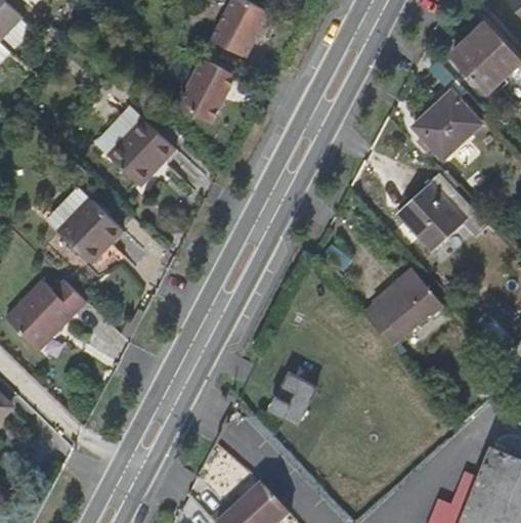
[(0,40),(19,19),(11,10),(22,0),(0,0),(0,40)]
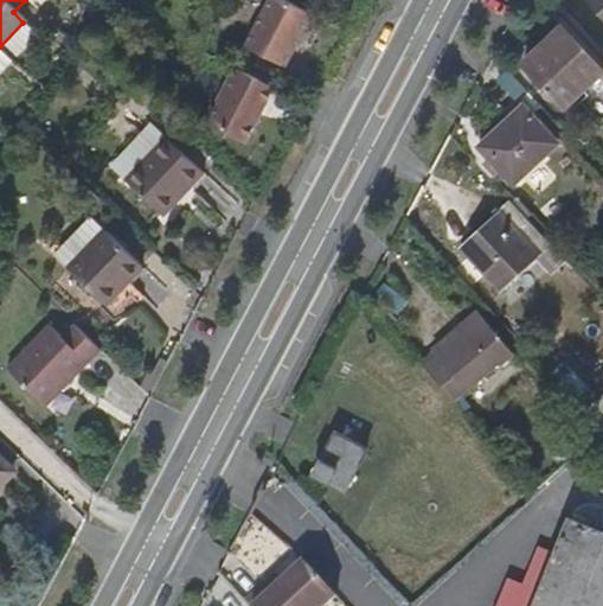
[(309,12),(286,0),(268,0),(245,45),(282,65),(309,12)]
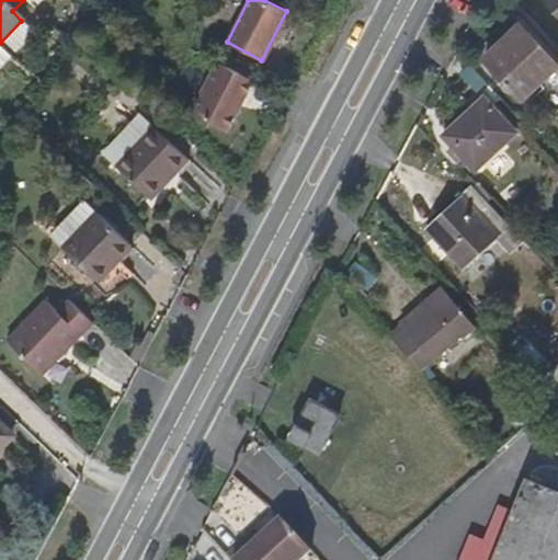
[(542,0),(557,18),(557,0),(542,0)]
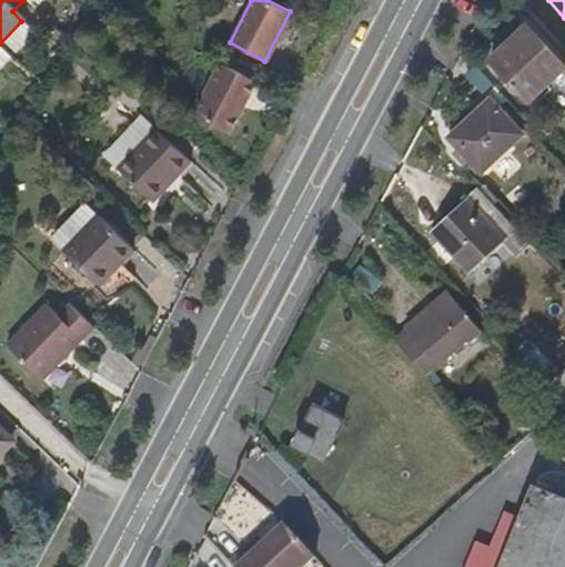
[(524,26),(490,58),(526,99),(562,67),(524,26)]
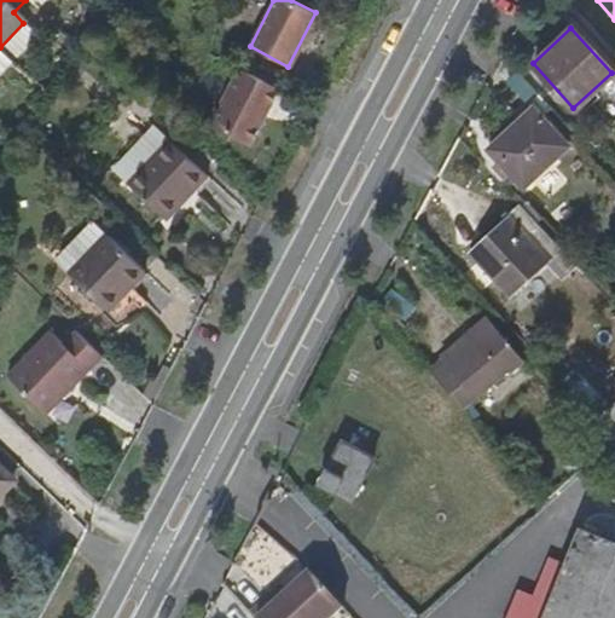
[(277,87),(239,68),(221,103),(224,104),(212,126),(248,144),(277,87)]
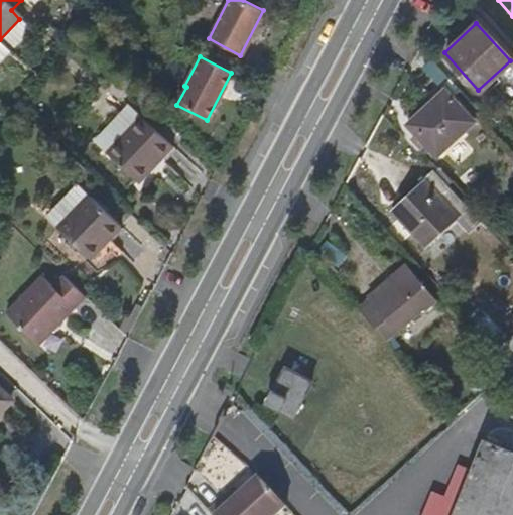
[(407,124),(434,154),(470,121),(442,93),(407,124)]
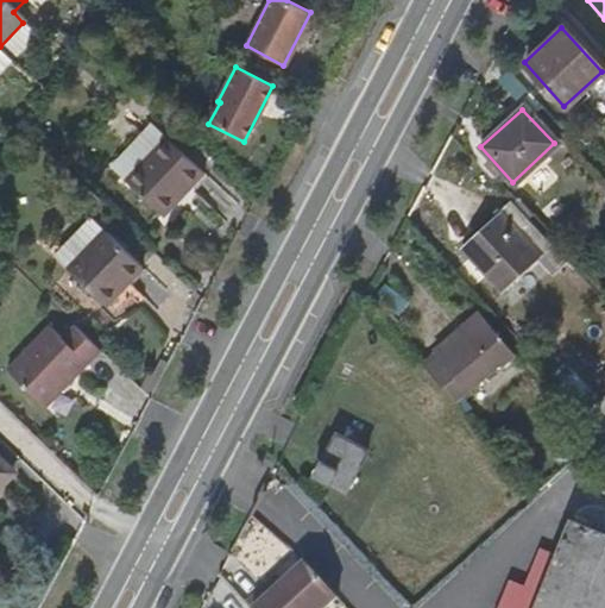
[(126,180),(161,213),(201,171),(165,138),(126,180)]
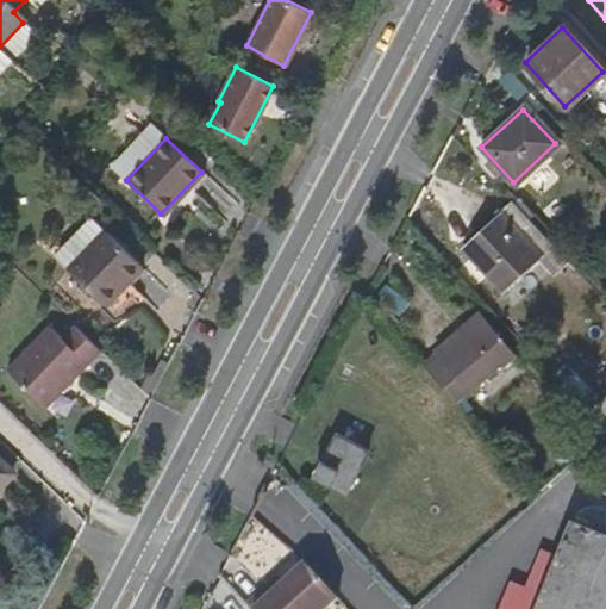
[(566,261),(510,199),(485,225),(458,248),(500,292),(537,260),(551,275),(566,261)]
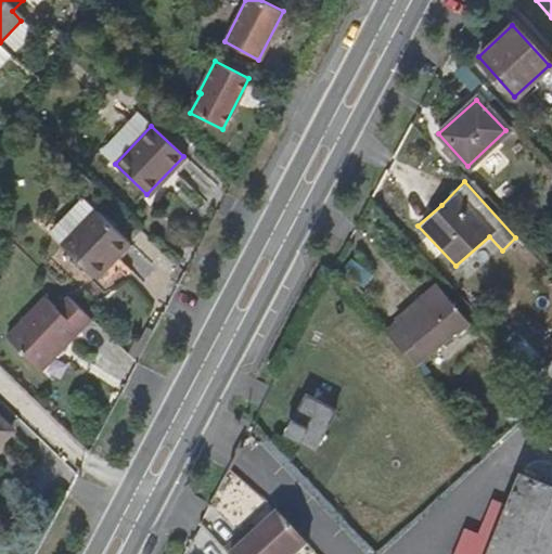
[(60,244),(94,278),(128,242),(94,209),(60,244)]
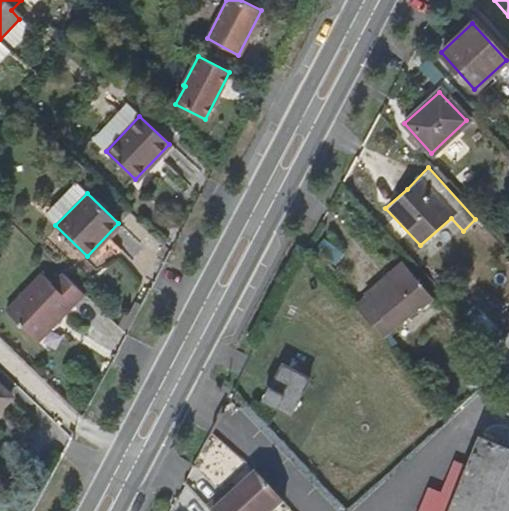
[(361,316),(382,338),(430,296),(408,271),(370,304),(372,307),(361,316)]
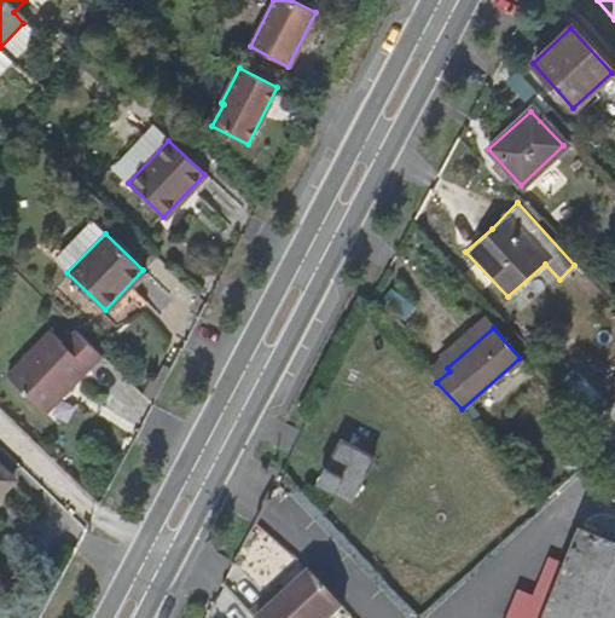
[(68,388),(100,354),(73,329),(61,341),(47,331),(5,375),(39,408),(63,382),(68,388)]
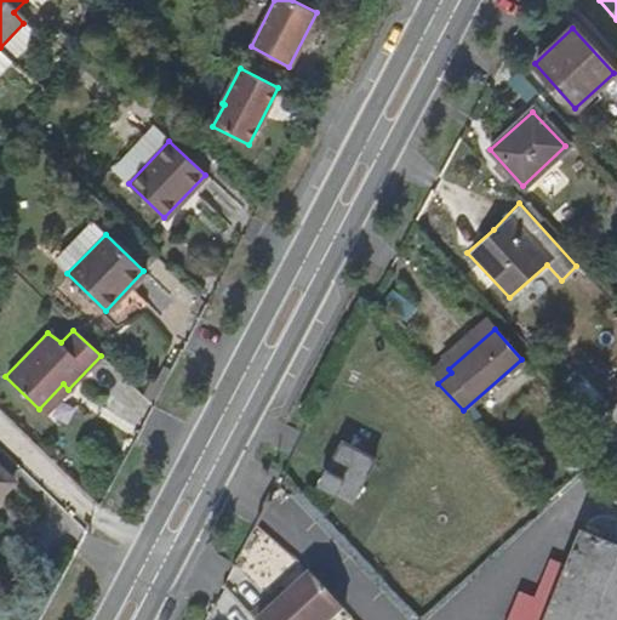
[(45,415),(68,390),(63,384),(39,409),(45,415)]
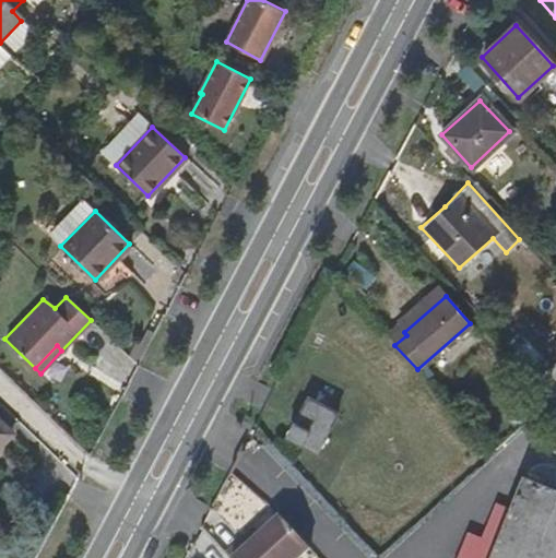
[(545,403),(553,395),(545,388),(537,394),(545,403)]
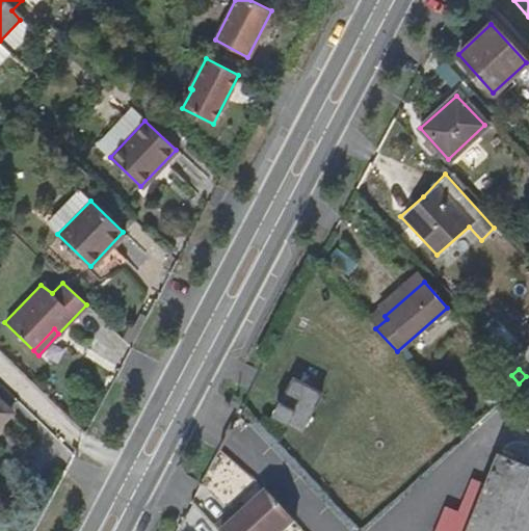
[(488,391),(498,401),(519,383),(511,375),(509,372),(488,391)]
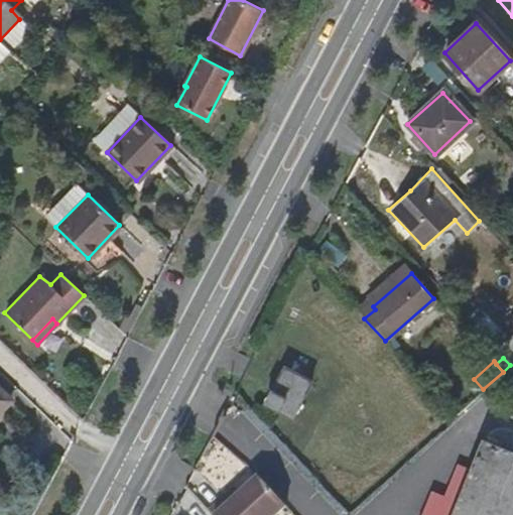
[(263,403),(291,417),(309,379),(283,365),(263,403)]
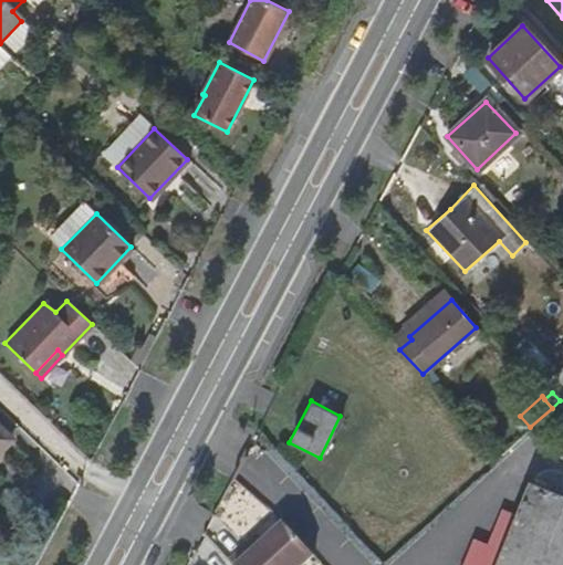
[(0,448),(10,439),(0,429),(0,448)]
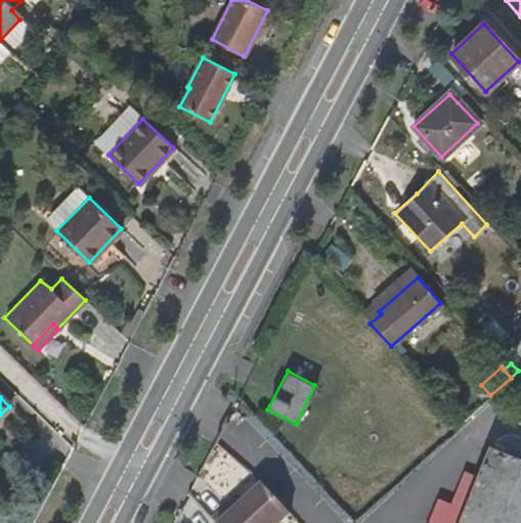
[(520,522),(520,456),(489,444),(464,503),(439,491),(436,499),(435,498),(424,522),(520,522)]
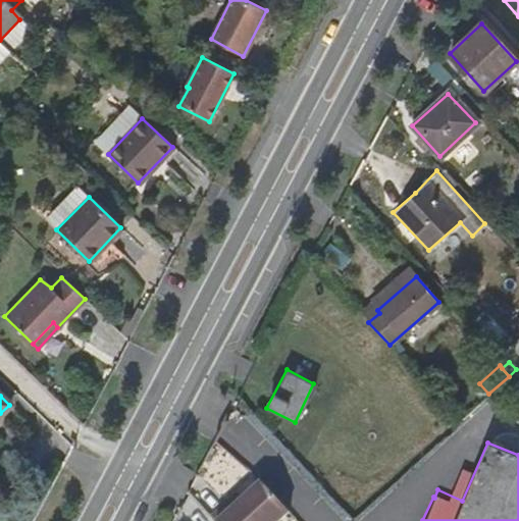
[(226,502),(212,516),(216,520),(276,520),(288,511),(261,480),(231,507),(226,502)]
